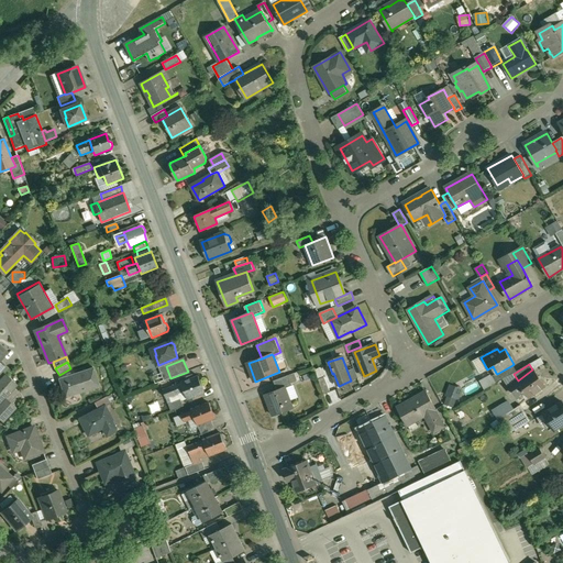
[(4,365),(0,370),(0,379),(4,374),(6,375),(10,370),(4,365)]
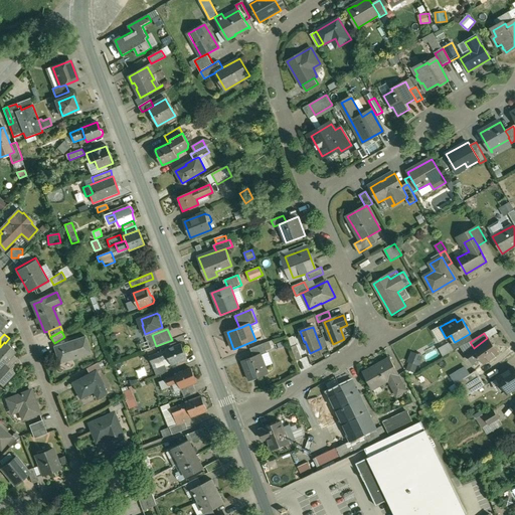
[(469,334),(455,342),(454,341),(450,344),(454,351),(470,342),(473,340),(469,334)]
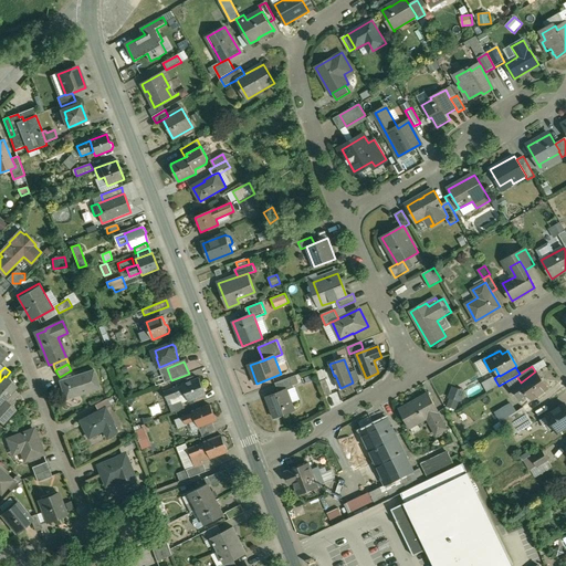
[(94,369),(60,380),(65,400),(101,388),(94,369)]
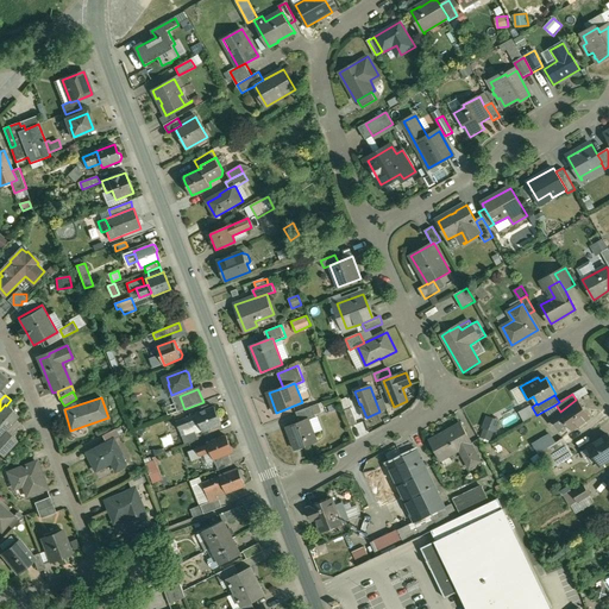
[(560,412),(552,418),(559,428),(565,425),(570,432),(590,418),(578,399),(576,400),(560,412)]
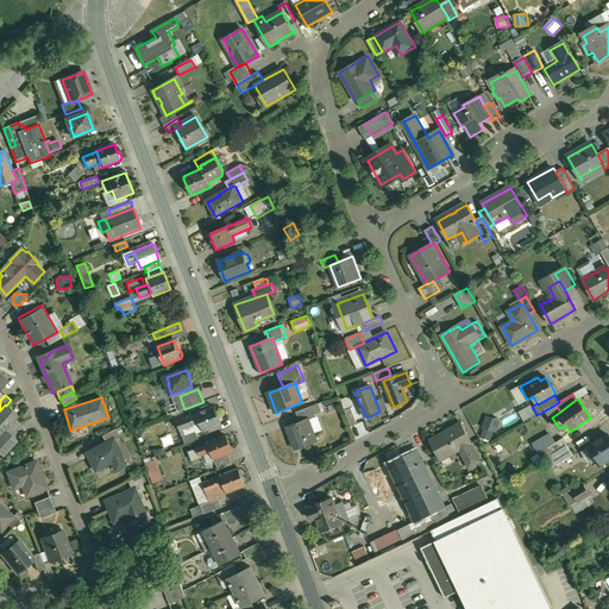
[(0,410),(0,453),(2,457),(17,441),(11,435),(20,426),(14,421),(18,416),(6,406),(5,405),(0,410)]
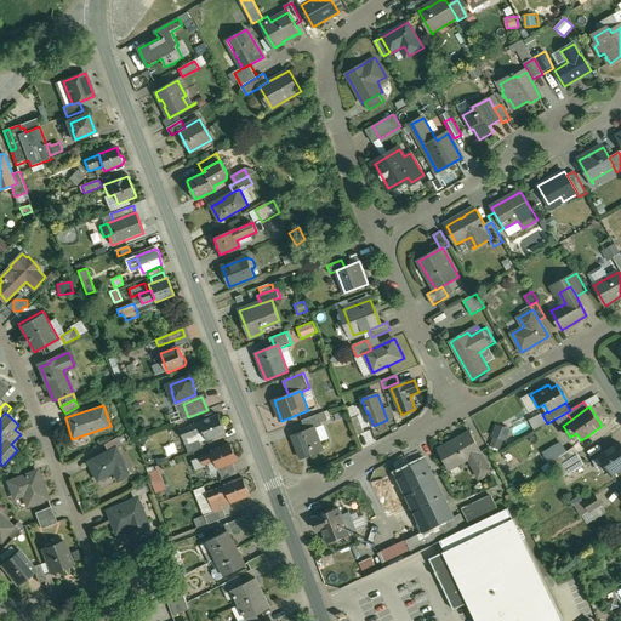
[(319,414),(303,420),(307,432),(317,428),(323,426),(319,414)]
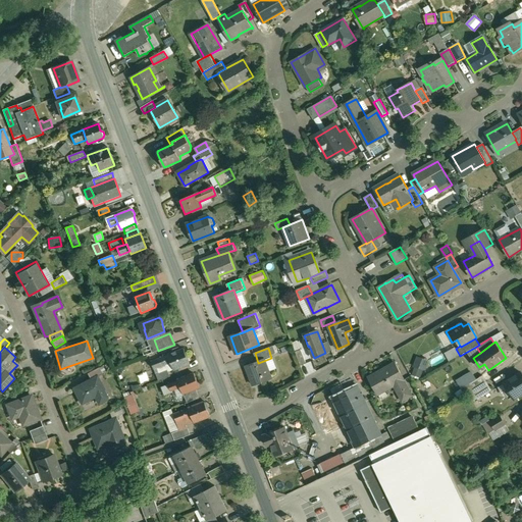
[(172,353),(169,355),(172,363),(174,370),(191,364),(185,349),(178,351),(172,353)]
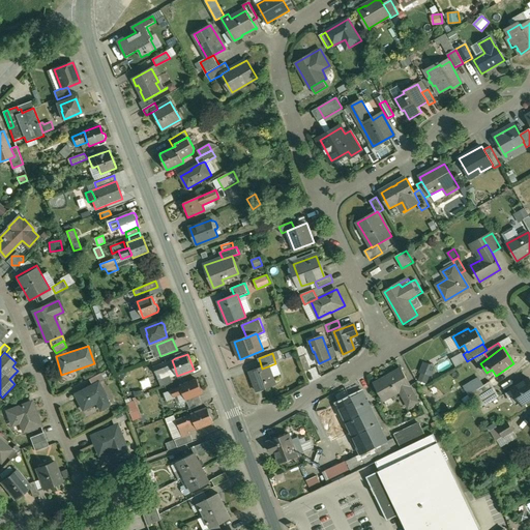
[(312,369),(305,355),(300,357),(305,371),(312,369)]
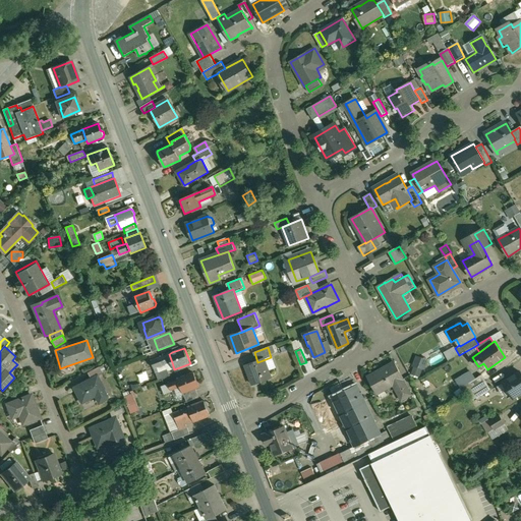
[(169,354),(152,361),(155,368),(172,362),(169,354)]
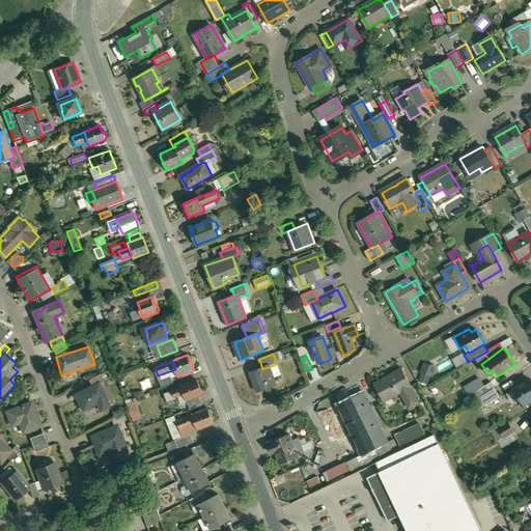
[(428,384),(430,375),(435,376),(437,365),(424,362),(419,382),(428,384)]
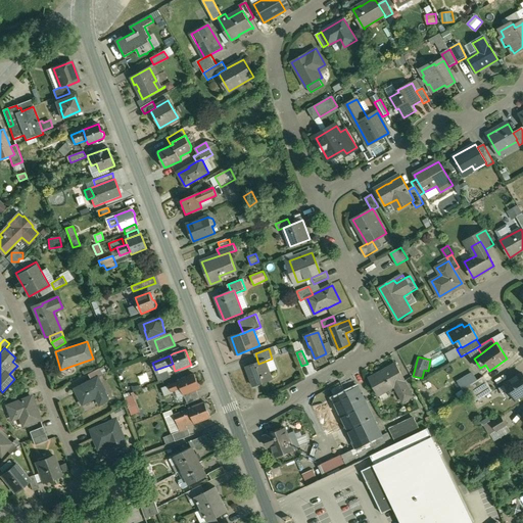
[(258,364),(247,368),(253,386),(273,379),(267,361),(258,364)]
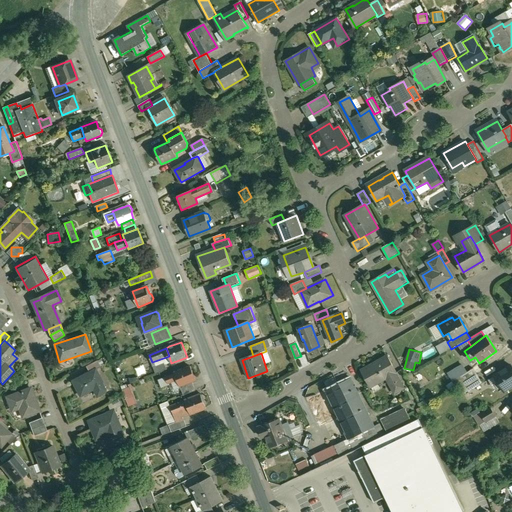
[(388,355),(361,370),(370,387),(387,378),(393,388),(401,383),(404,388),(404,387),(396,372),(397,372),(388,355)]
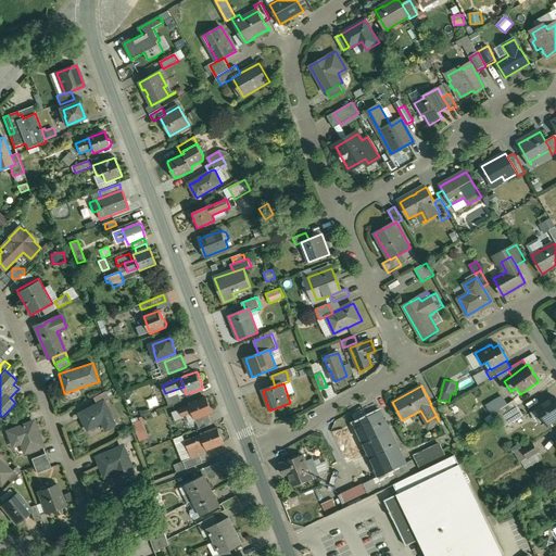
[(105,391),(93,397),(97,404),(104,401),(104,402),(110,399),(105,391)]
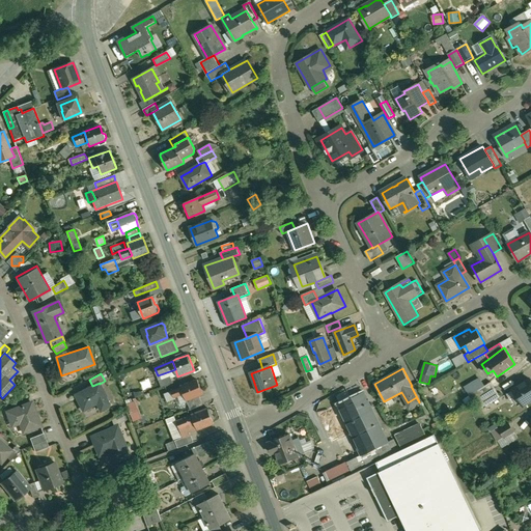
[(171,376),(160,381),(162,388),(173,384),(171,376)]
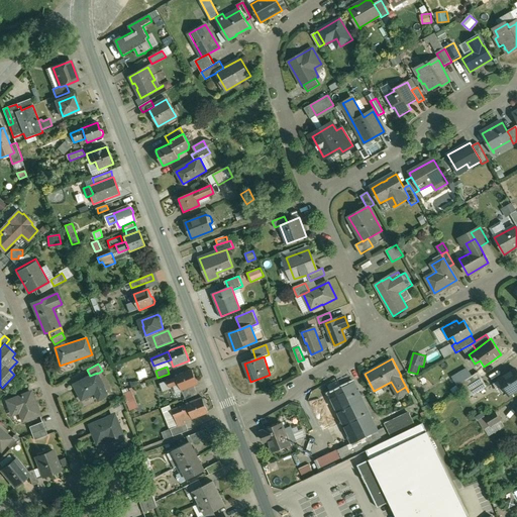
[(192,370),(177,376),(177,377),(180,384),(183,390),(195,386),(198,384),(192,370)]
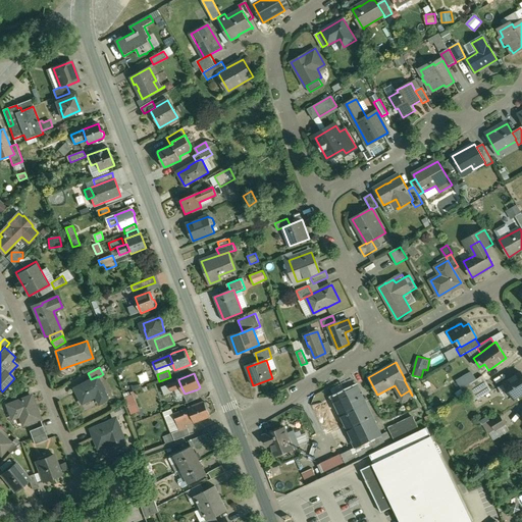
[(521,375),(521,373),(499,386),(503,393),(508,389),(514,399),(521,393),(521,375)]
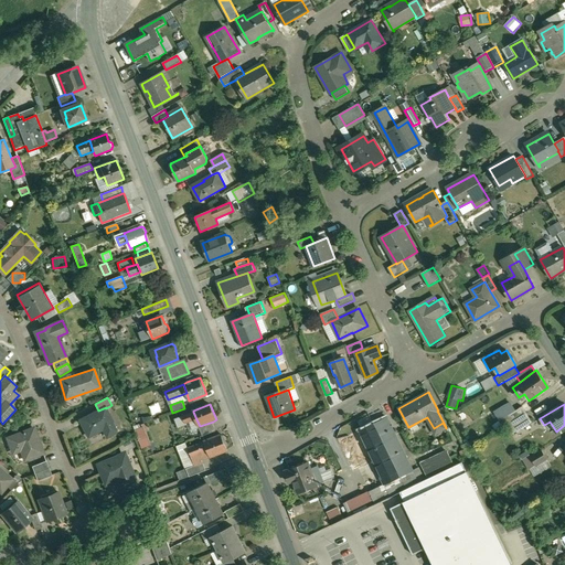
[(522,406),(499,420),(503,427),(511,423),(526,414),(522,406)]
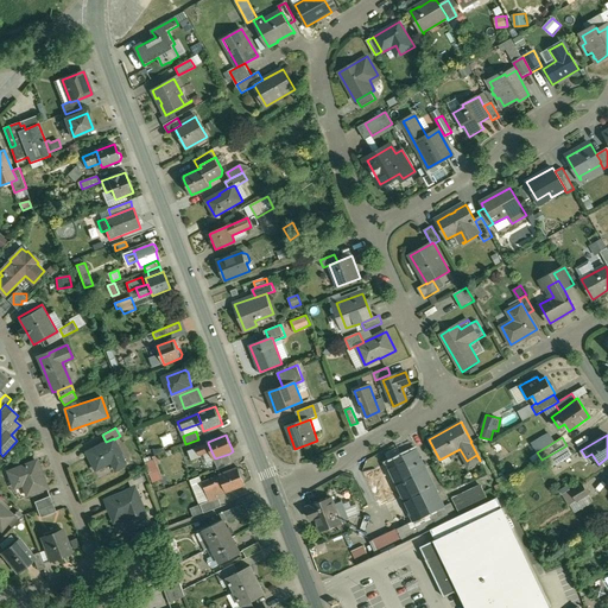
[(106,442),(87,453),(95,469),(112,462),(115,470),(127,464),(114,439),(114,438),(106,442)]
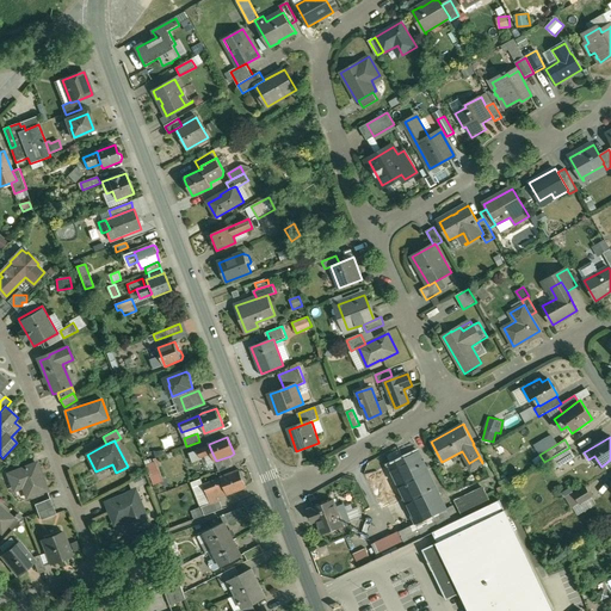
[(209,445),(190,454),(193,463),(203,460),(202,457),(213,454),(209,445)]
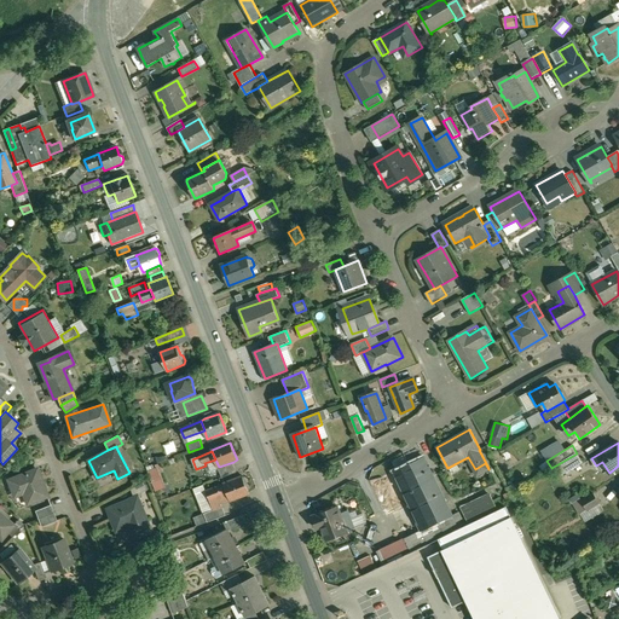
[(577,453),(560,463),(565,473),(583,462),(577,453)]
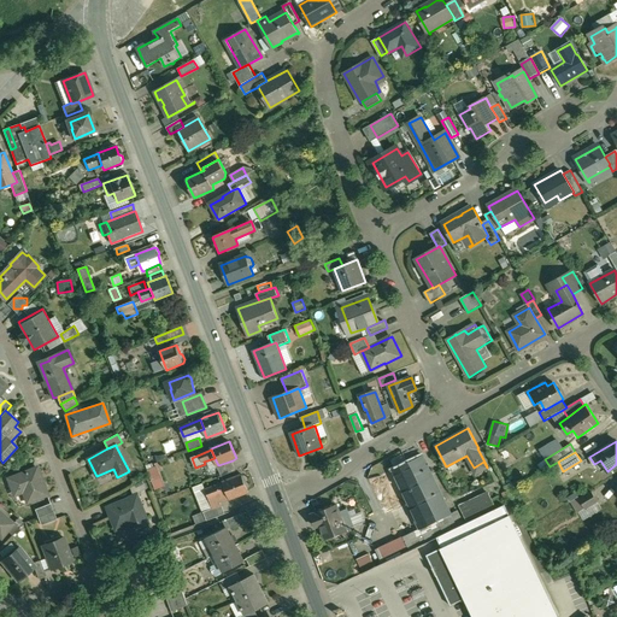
[(451,513),(422,456),(409,462),(436,521),(451,513)]
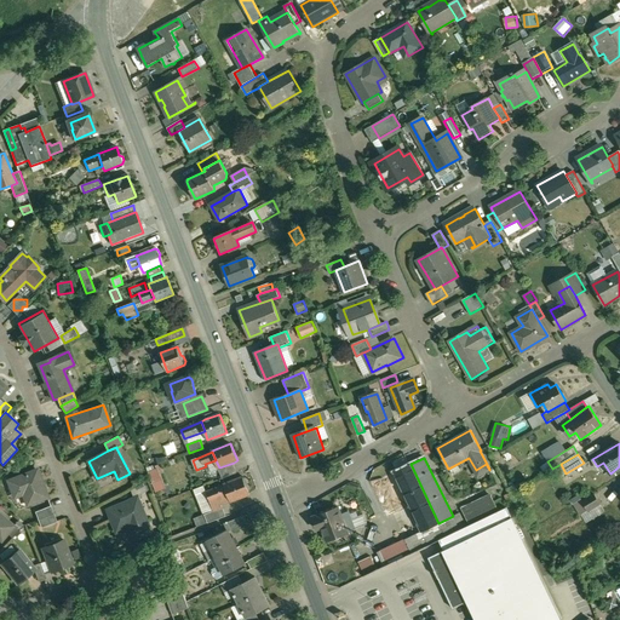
[(234,463),(219,468),(223,478),(237,474),(234,463)]
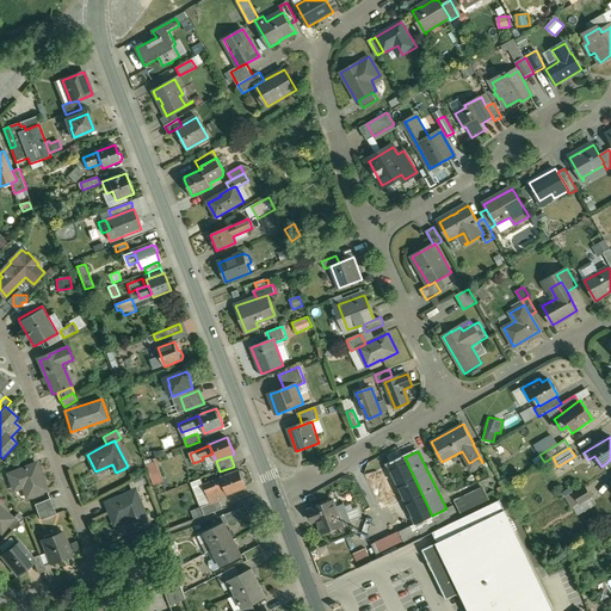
[(405,457),(377,470),(387,491),(397,486),(415,524),(432,516),(405,457)]
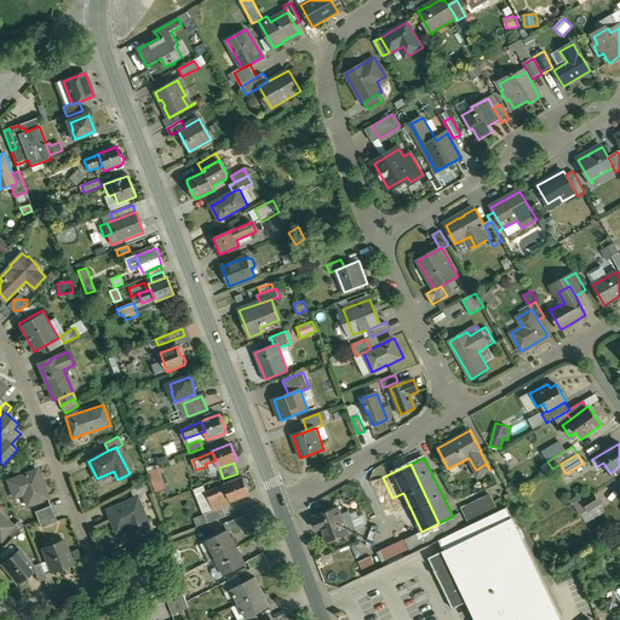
[(155,492),(166,488),(159,468),(148,471),(155,492)]
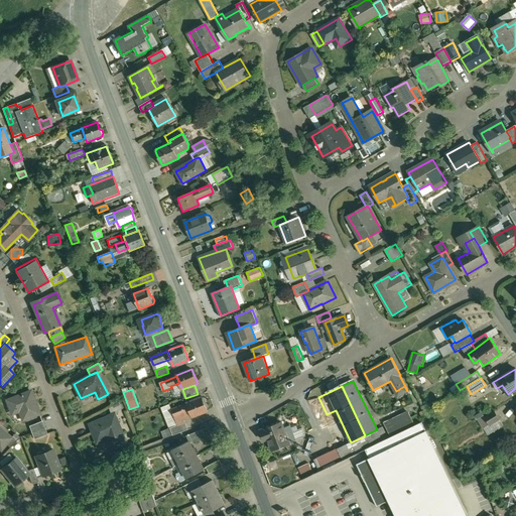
[(31,391),(7,400),(11,410),(18,407),(23,420),(39,413),(31,391)]
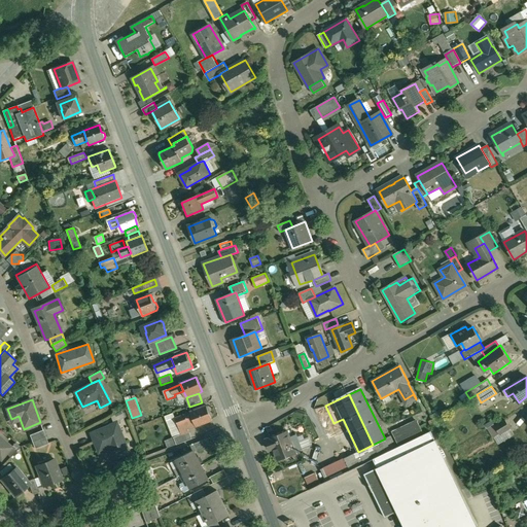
[(207,406),(190,413),(191,413),(195,421),(197,426),(213,420),(210,413),(211,412),(209,407),(207,407),(207,406)]
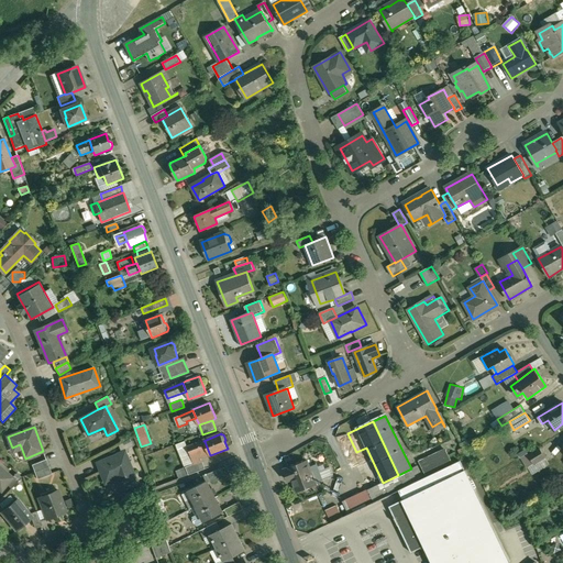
[(132,439),(120,444),(123,451),(134,446),(132,439)]
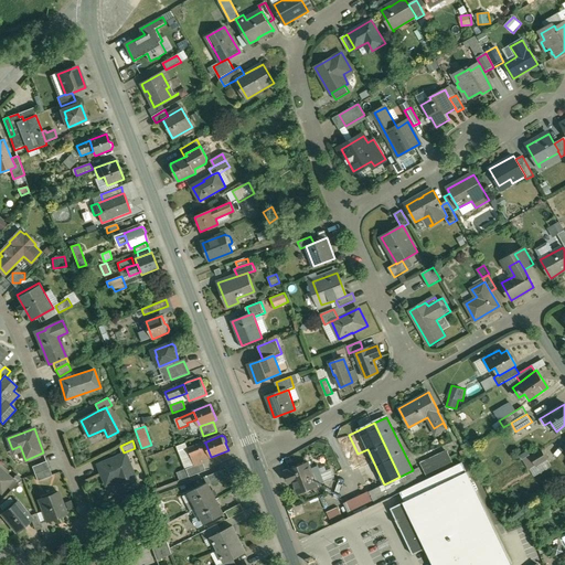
[(205,443),(189,448),(192,457),(200,455),(209,451),(205,443)]
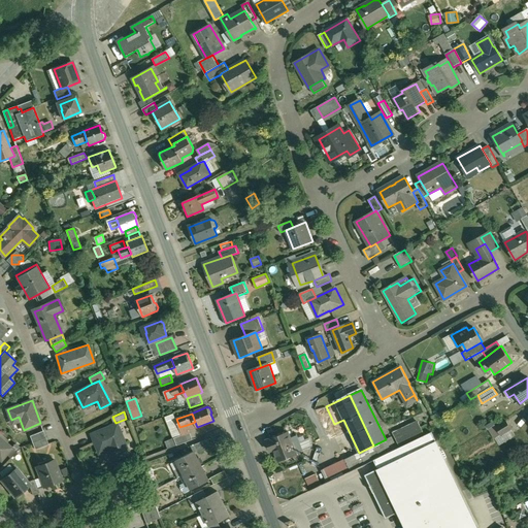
[(437,428),(433,420),(428,422),(432,430),(437,428)]
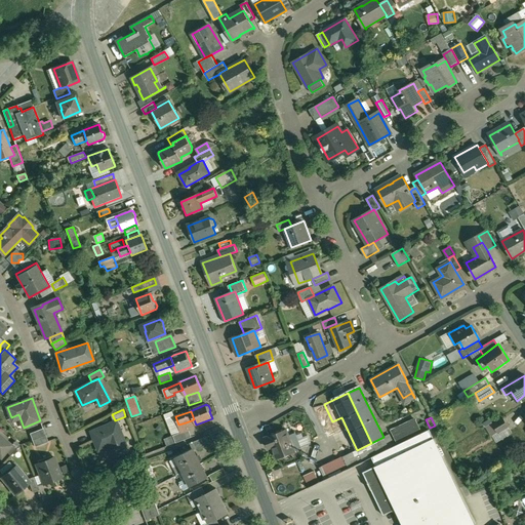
[(489,417),(481,422),(485,428),(486,428),(492,423),(489,417)]
